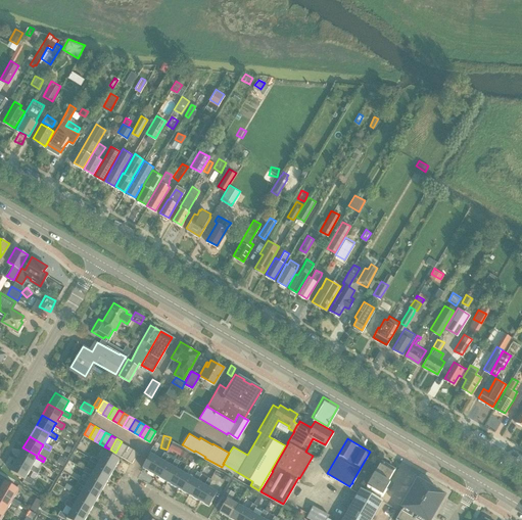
[(121,456),(127,444),(122,441),(115,453),(121,456)]
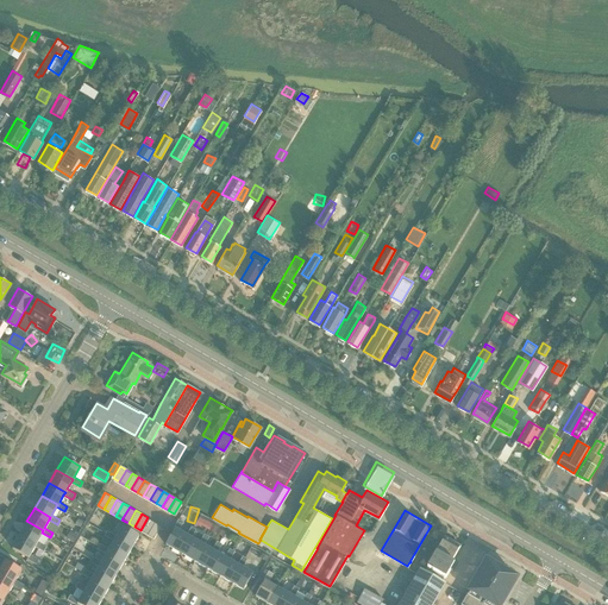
[(146,534),(154,521),(148,517),(140,530),(146,534)]
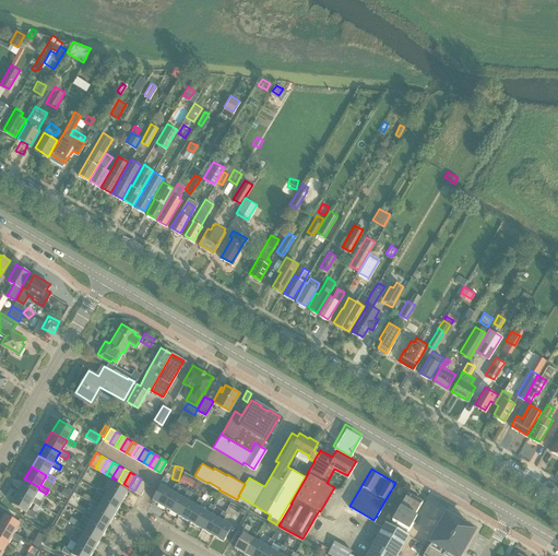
[(159,484),(152,498),(164,506),(173,492),(170,489),(163,486),(168,477),(163,475),(158,483),(159,484)]
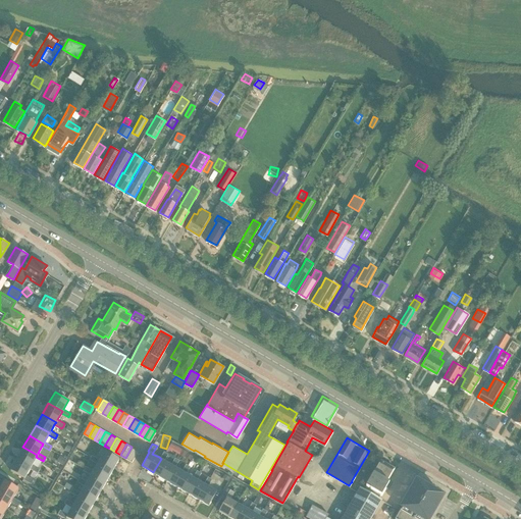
[(22,447),(16,457),(31,465),(30,467),(37,471),(38,469),(39,467),(32,463),(36,457),(37,455),(22,447)]
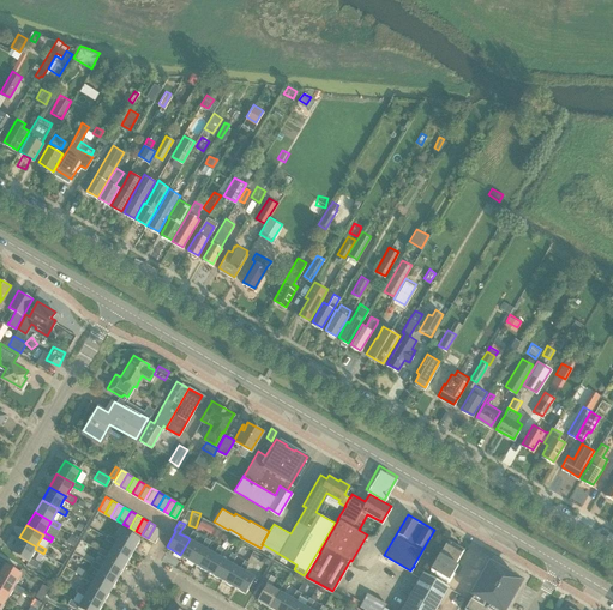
[(155,525),(148,538),(154,542),(162,529),(155,525)]
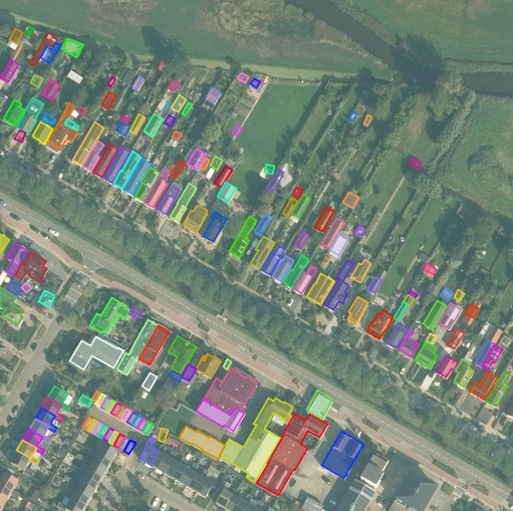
[(88,449),(87,451),(94,455),(95,453),(110,462),(116,451),(101,443),(96,451),(89,447),(88,449)]
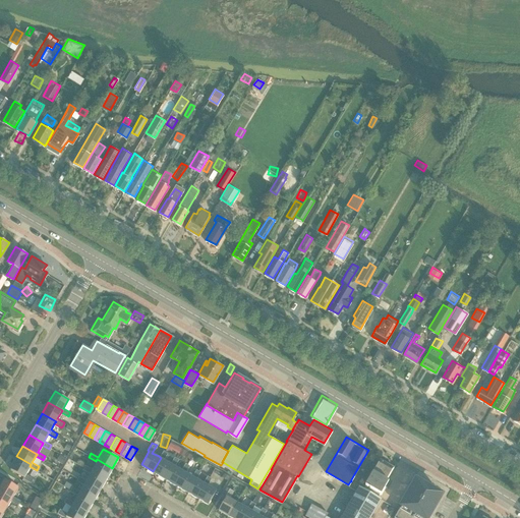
[(161,458),(153,471),(164,477),(172,464),(170,463),(163,459),(167,452),(165,451),(163,449),(159,456),(161,458)]
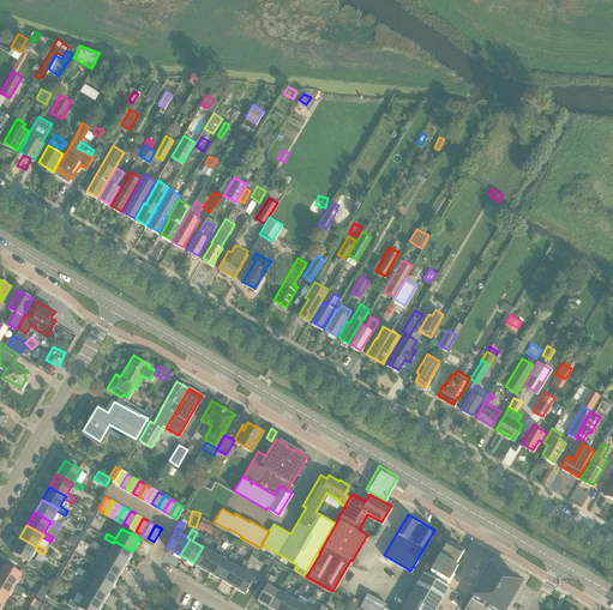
[(72,544),(77,537),(70,533),(66,541),(72,544)]
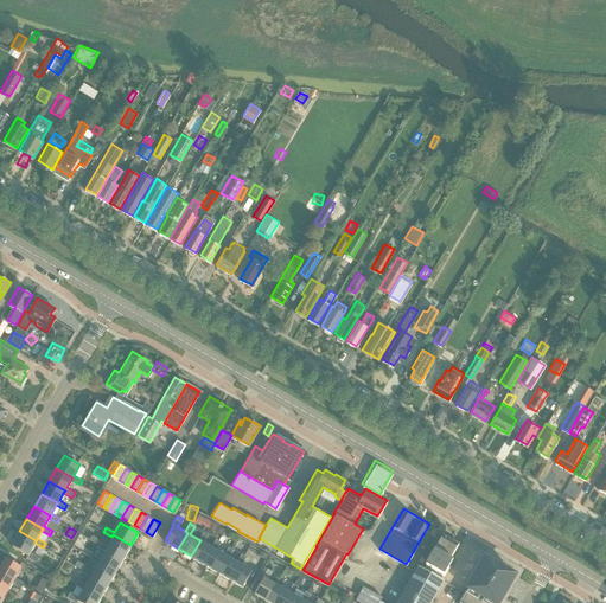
[(19,531),(12,545),(27,553),(26,556),(34,560),(38,556),(30,551),(34,543),(36,540),(19,531)]
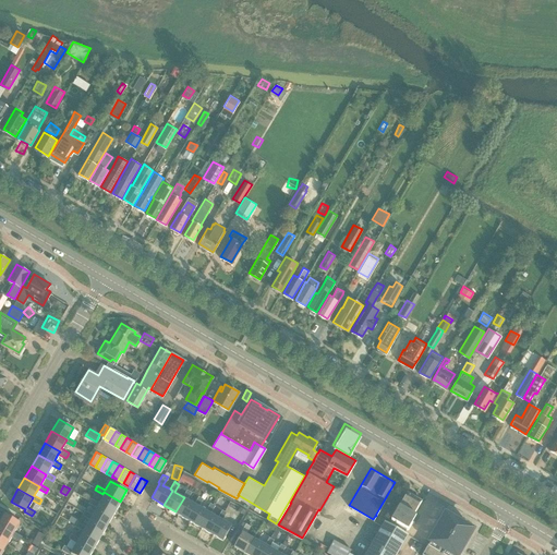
[(184,497),(176,511),(188,519),(196,504),(194,503),(186,498),(191,491),(189,490),(186,489),(182,496),(184,497)]
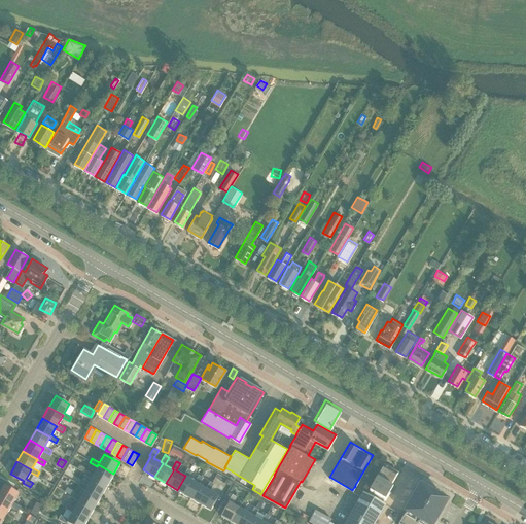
[(391,483),(398,470),(384,462),(369,490),(370,490),(369,493),(363,490),(346,519),(343,523),(373,523),(385,502),(382,501),(384,497),(385,498),(393,485),(391,483)]
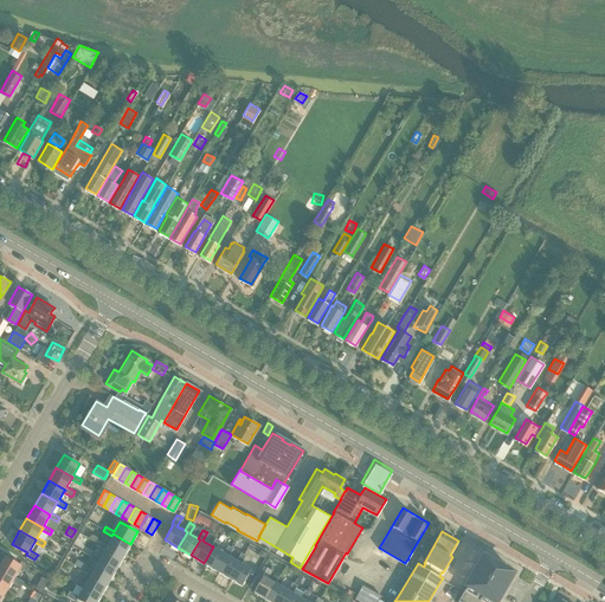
[(97,542),(96,544),(104,549),(105,547),(123,556),(130,544),(113,533),(111,536),(107,544),(98,539),(97,542)]
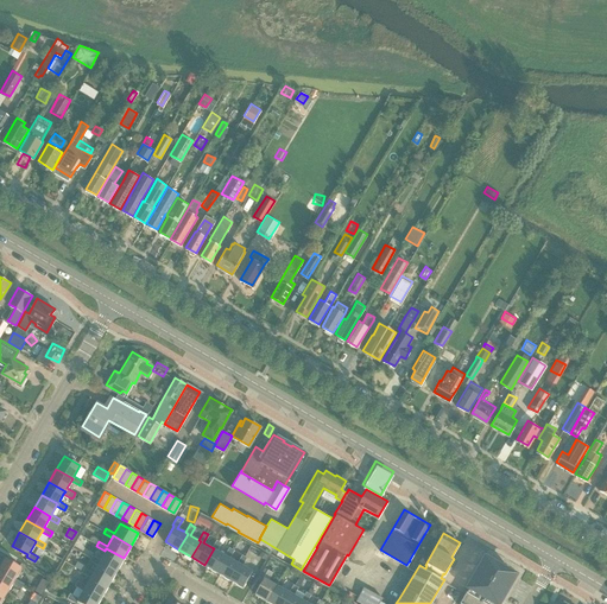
[(214,548),(204,565),(216,572),(226,555),(223,554),(216,550),(221,541),(219,540),(216,539),(212,547),(214,548)]
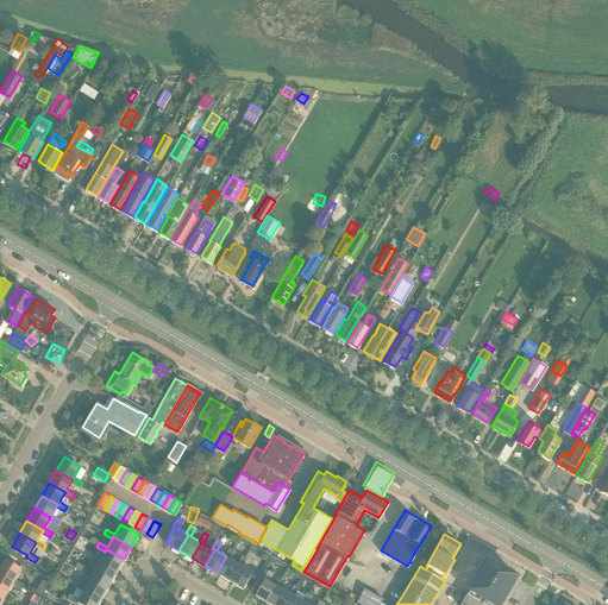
[(226,556),(217,573),(230,580),(239,563),(237,562),(229,558),(233,549),(231,548),(229,547),(224,555),(226,556)]
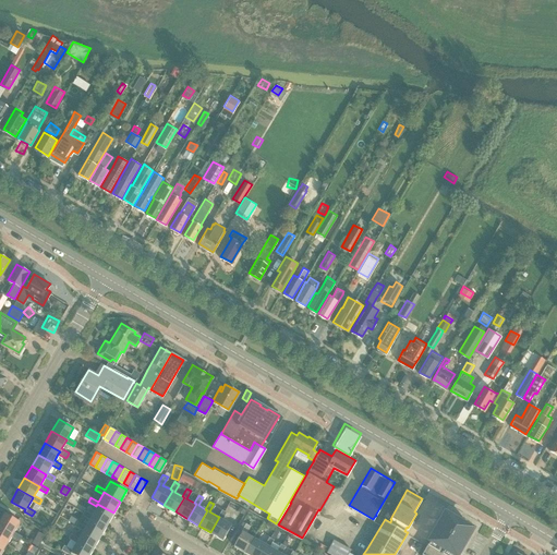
[(83,510),(82,513),(89,517),(91,516),(106,525),(113,513),(97,504),(96,506),(92,514),(84,509),(83,510)]
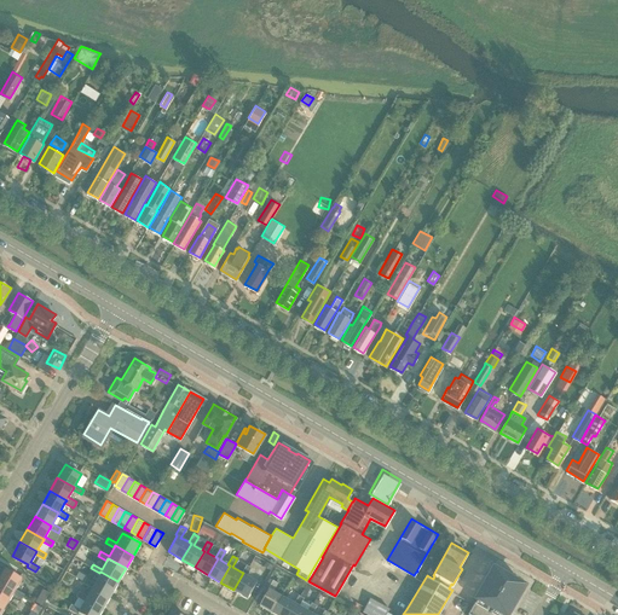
[(243,573),(234,590),(247,597),(256,580),(246,574),(250,566),(248,564),(246,563),(241,572),(243,573)]
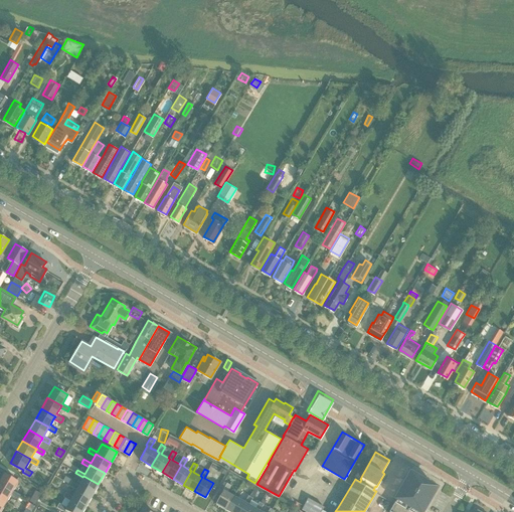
[(4,473),(0,479),(0,485),(11,491),(10,493),(17,497),(18,495),(19,493),(12,489),(17,481),(4,473)]
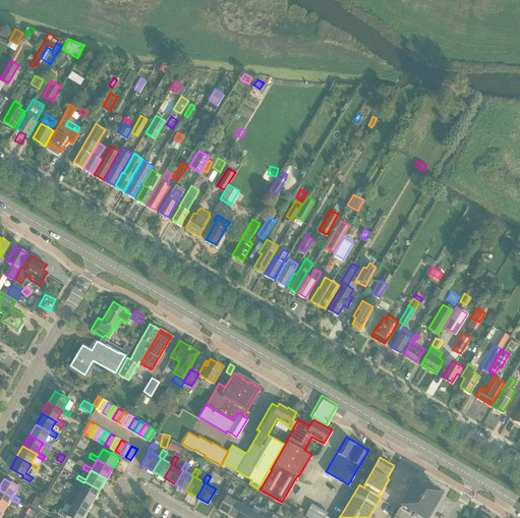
[(426,517),(441,493),(415,478),(394,516),(397,517),(426,517)]
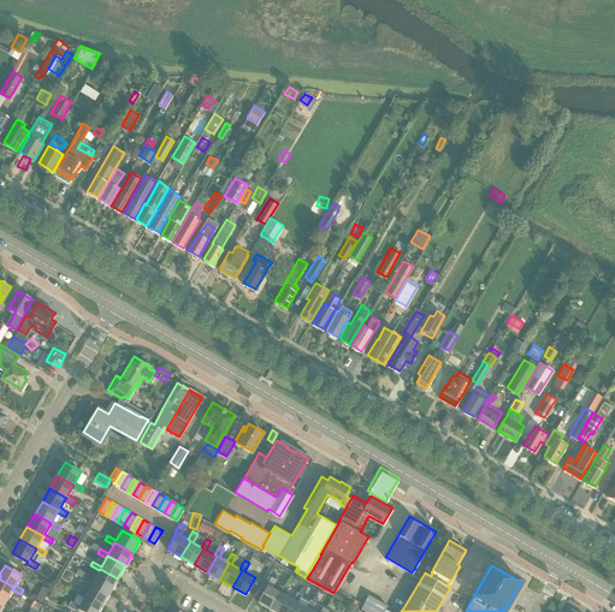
[(83,576),(82,578),(90,583),(93,581),(110,592),(117,578),(100,569),(99,570),(94,578),(86,574),(83,576)]
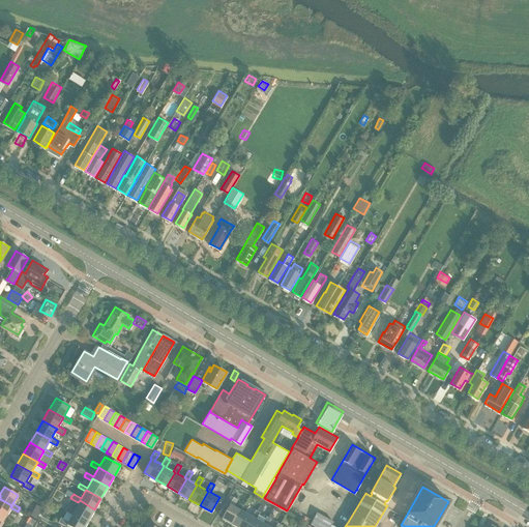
[(230,504),(222,518),(234,525),(242,510),(240,509),(233,505),(237,498),(233,495),(230,494),(225,502),(228,503),(230,504)]
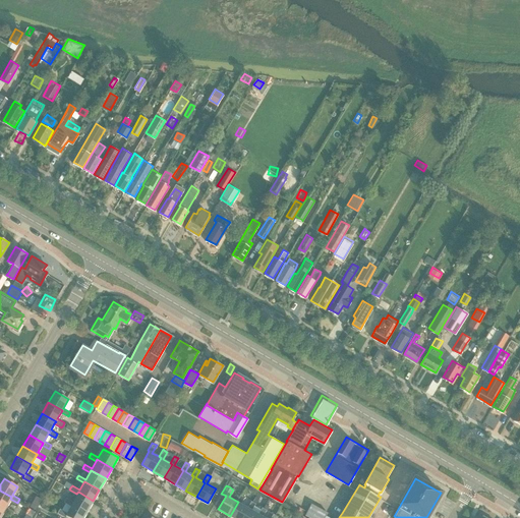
[(0,505),(5,508),(4,510),(11,514),(12,512),(13,510),(6,506),(10,499),(11,497),(0,491),(0,505)]
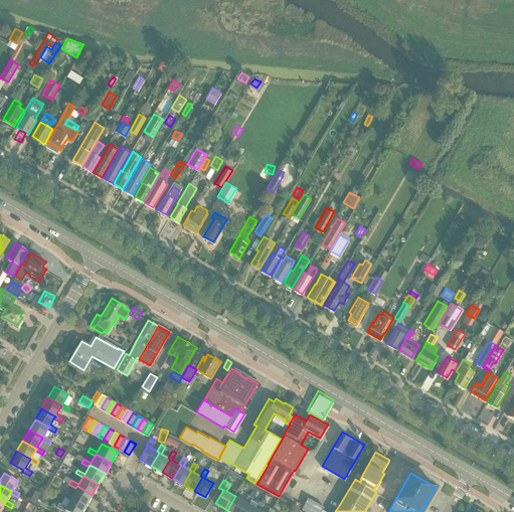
[(63,493),(62,495),(69,499),(70,497),(86,505),(92,495),(77,486),(75,488),(72,495),(65,491),(63,493)]
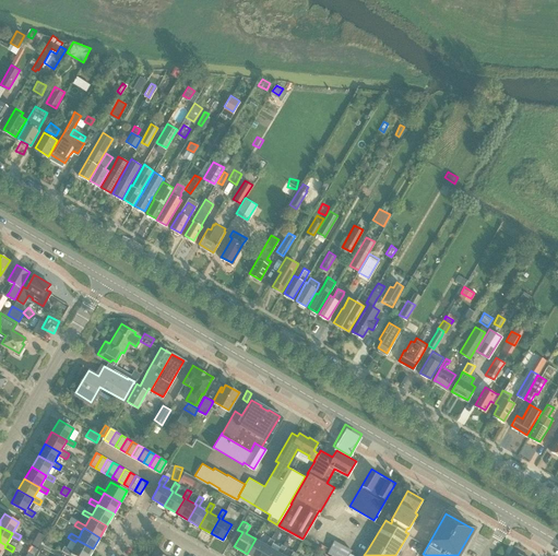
[(275,528),(270,536),(271,537),(273,539),(279,530),(275,528)]
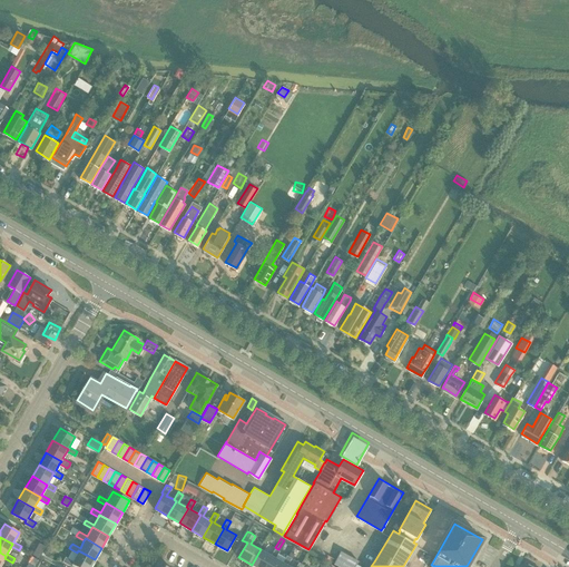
[(261,549),(252,565),(255,566),(265,566),(272,556),(270,555),(263,550),(267,543),(265,541),(263,540),(258,548),(261,549)]
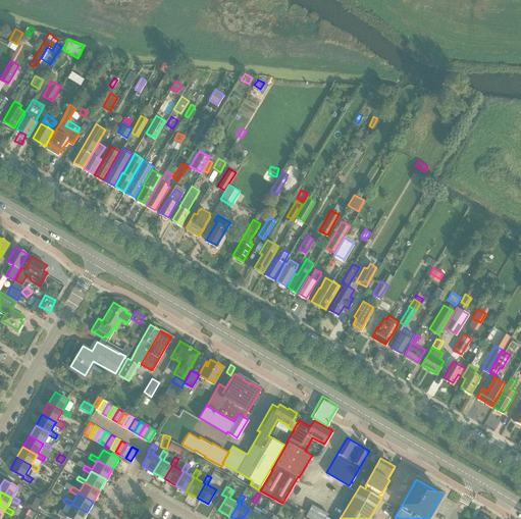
[(33,501),(30,506),(35,509),(38,504),(33,501)]
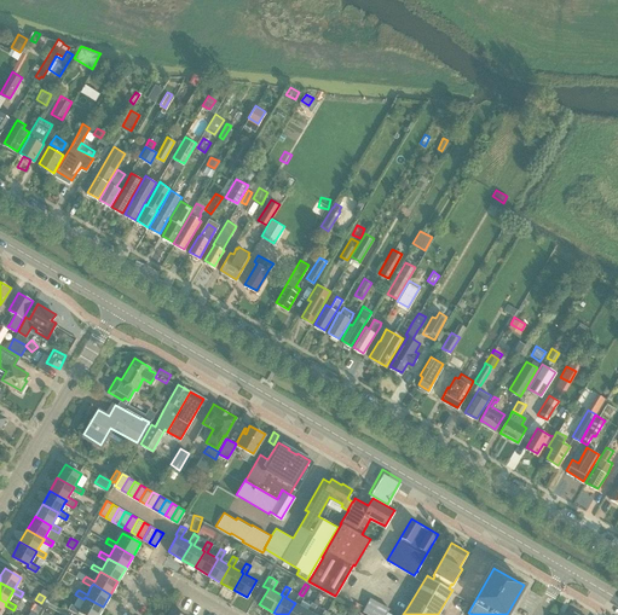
[(295,603),(288,614),(306,614),(309,611),(306,609),(298,604),(302,596),(300,595),(299,593),(293,602),(295,603)]
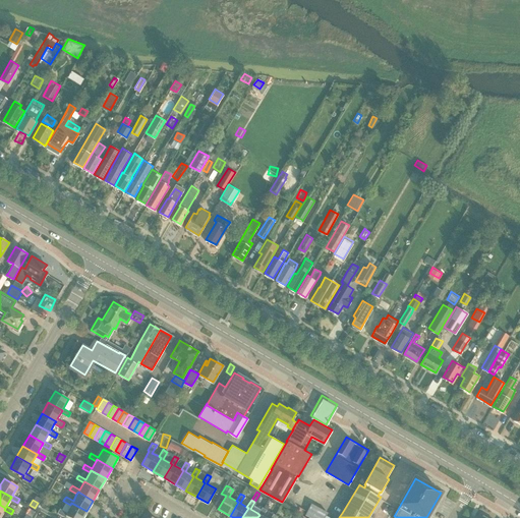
[(328,517),(330,516),(326,514),(328,511),(311,502),(305,513),(313,517),(328,517)]
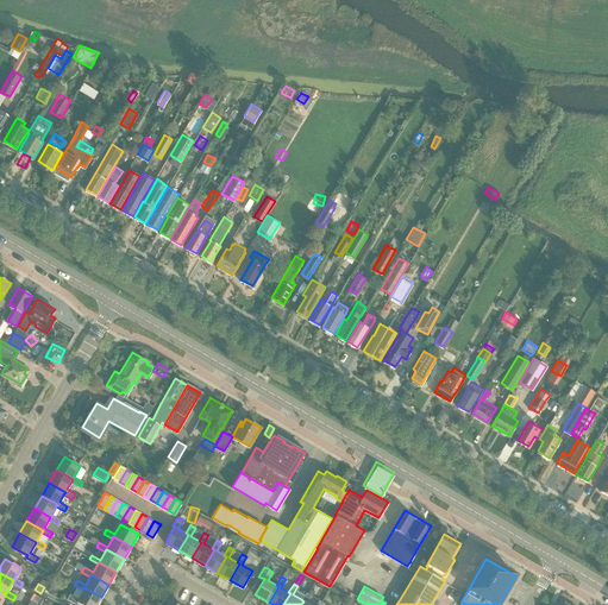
[(69,592),(67,597),(76,603),(77,602),(83,604),(95,604),(101,597),(83,587),(82,590),(77,597),(69,592)]
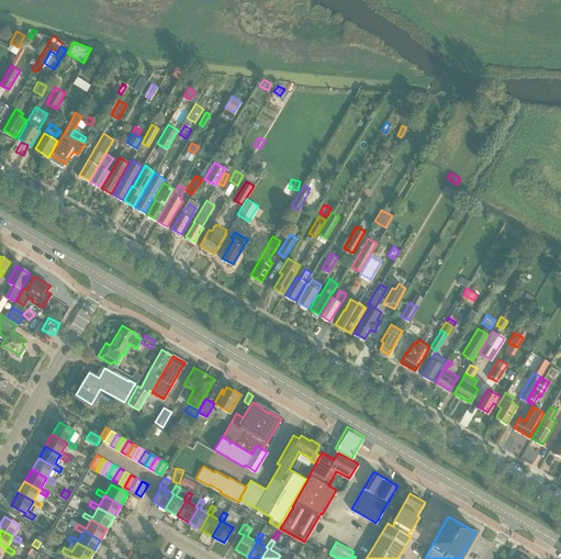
[(280,556),(278,558),(287,558),(282,557),(287,549),(284,547),(282,546),(278,554),(280,556)]
